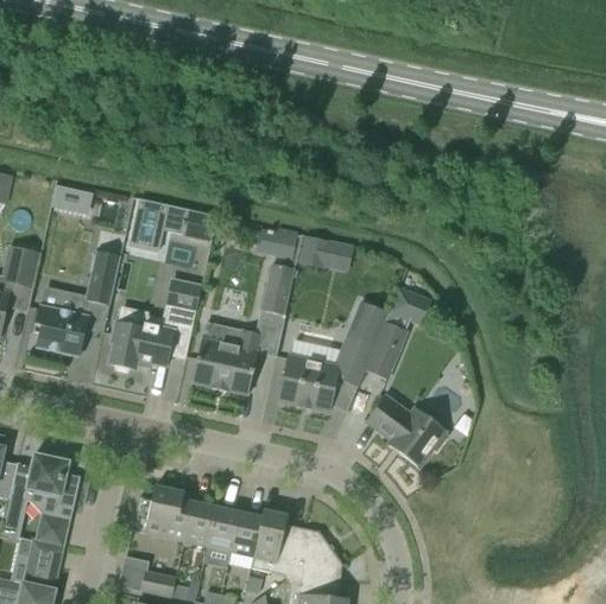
[(0,199),(7,202),(12,177),(0,173),(0,199)]
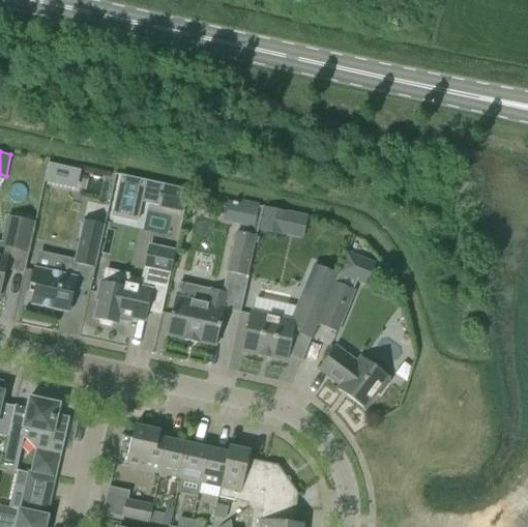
[(47,157),(41,177),(74,185),(79,166),(47,157)]
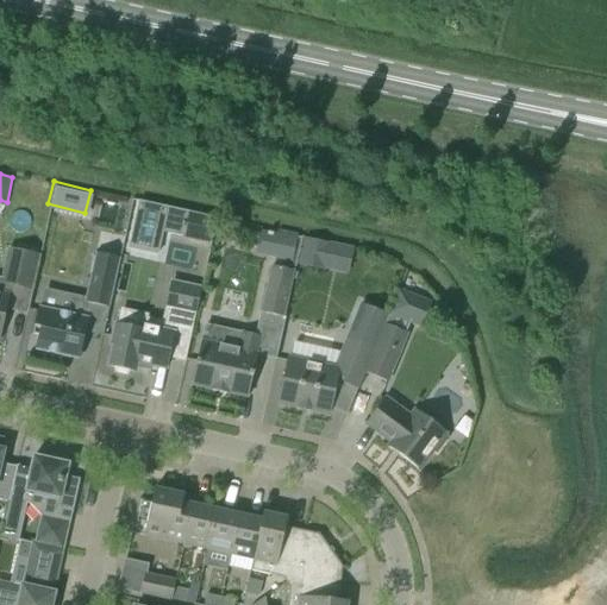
[(168,205),(163,229),(185,234),(191,209),(181,207),(173,206),(168,205)]
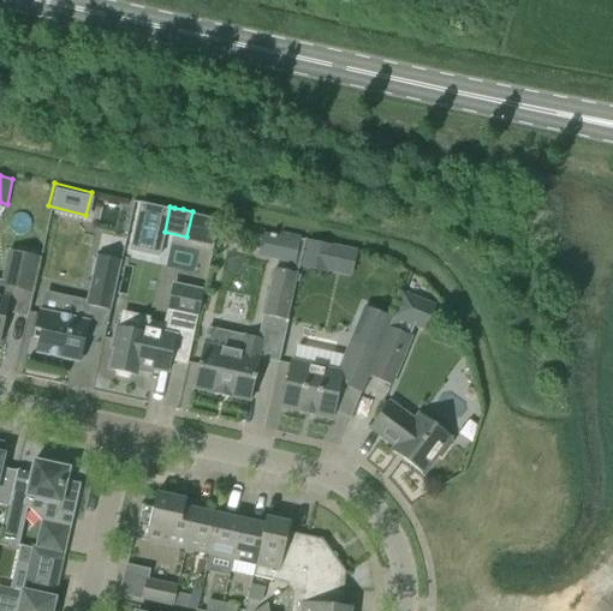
[(214,243),(220,217),(192,211),(186,237),(214,243)]
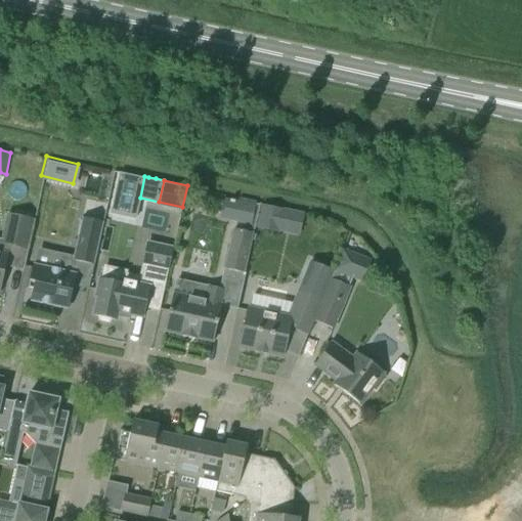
[(199,189),(196,205),(207,207),(211,191),(199,189)]
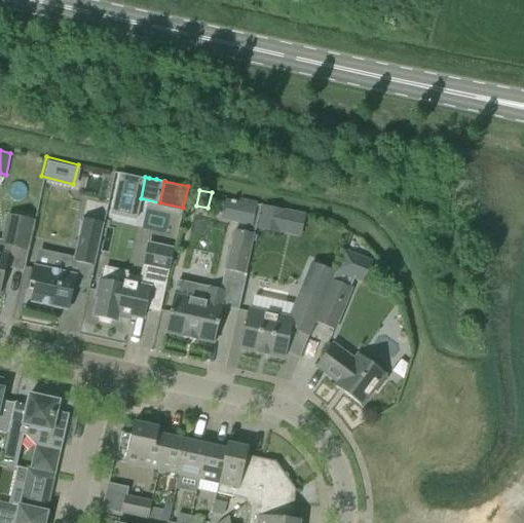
[(257,223),(261,207),(241,202),(237,218),(257,223)]
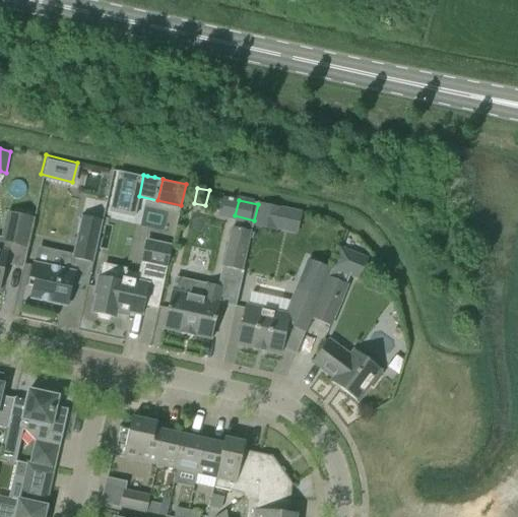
[(257,228),(276,232),(282,208),(262,204),(257,228)]
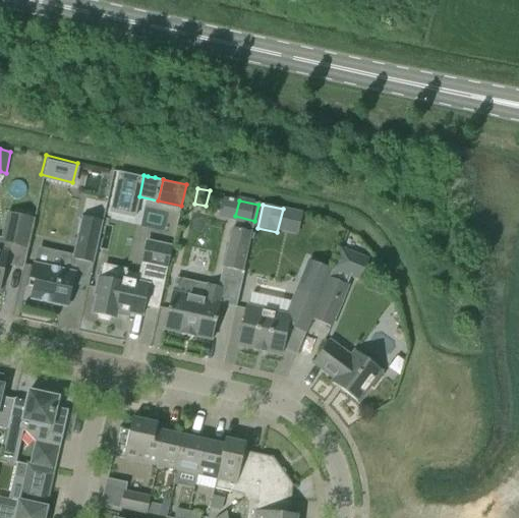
[(0,248),(0,290),(6,265),(9,263),(13,242),(30,246),(34,226),(37,216),(9,211),(4,235),(1,249),(0,248)]
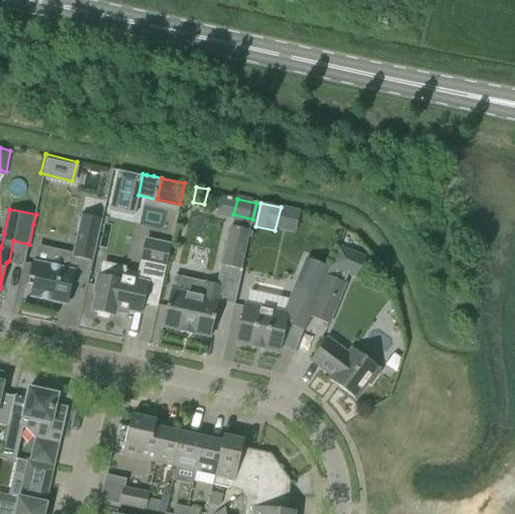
[(73,254),(94,260),(104,217),(83,212),(73,254)]
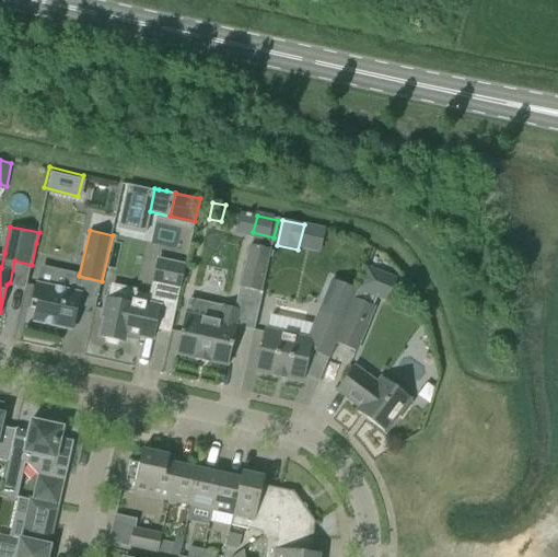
[(252,243),(243,286),(262,290),(271,247),(252,243)]
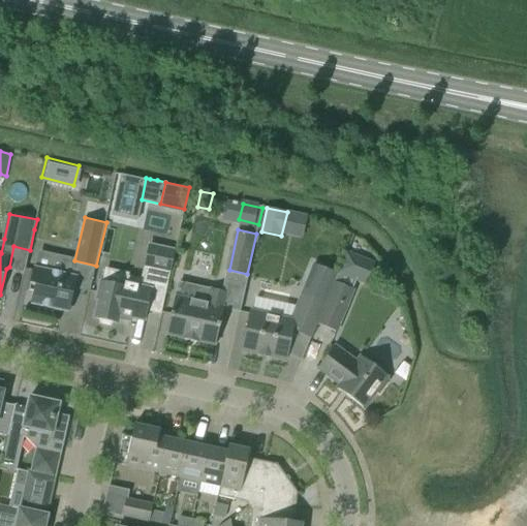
[(146,318),(154,281),(168,284),(176,249),(150,243),(141,285),(125,281),(124,285),(101,280),(98,298),(100,298),(96,316),(101,317),(102,321),(111,323),(114,320),(119,321),(120,315),(121,312),(146,318)]
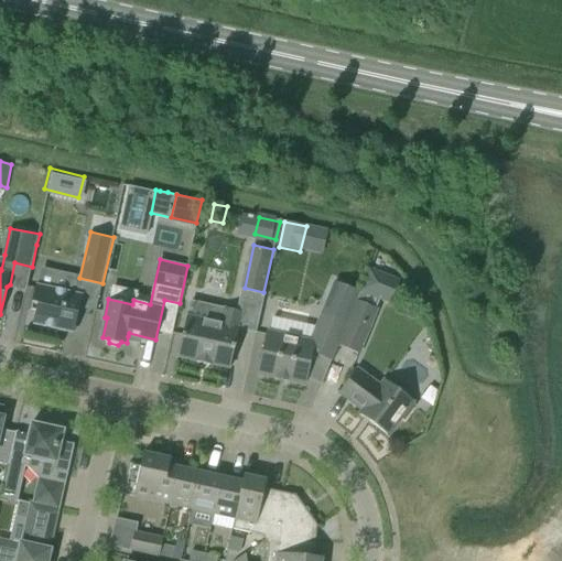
[(370,267),(360,291),(389,302),(399,279),(370,267)]
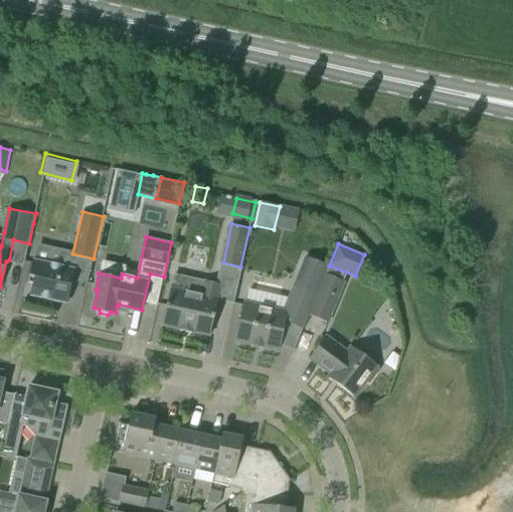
[(245,301),(236,340),(280,349),(287,319),(304,326),(310,312),(317,295),(317,293),(329,265),(307,256),(295,284),(285,310),(245,301)]
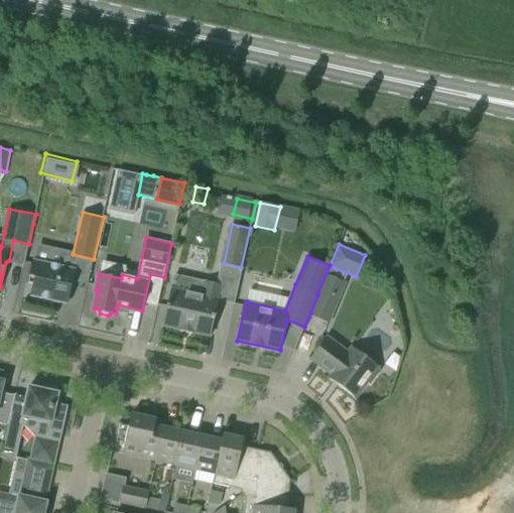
[(70,297),(77,267),(34,258),(29,281),(34,282),(31,294),(61,301),(69,302),(70,297)]
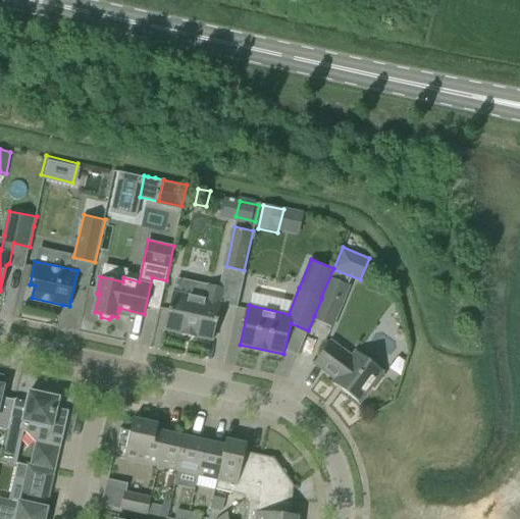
[(321,299),(314,316),(315,316),(314,318),(333,325),(344,299),(350,283),(339,279),(331,276),(322,299),(321,299)]
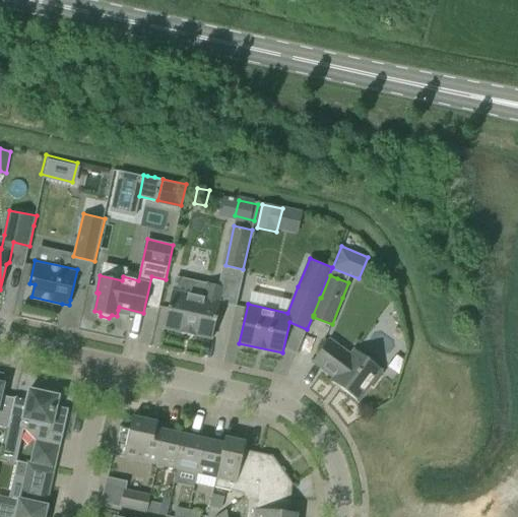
[(208,282),(205,297),(174,289),(166,326),(182,330),(182,331),(196,335),(196,333),(213,337),(221,301),(220,301),(223,285),(208,282)]
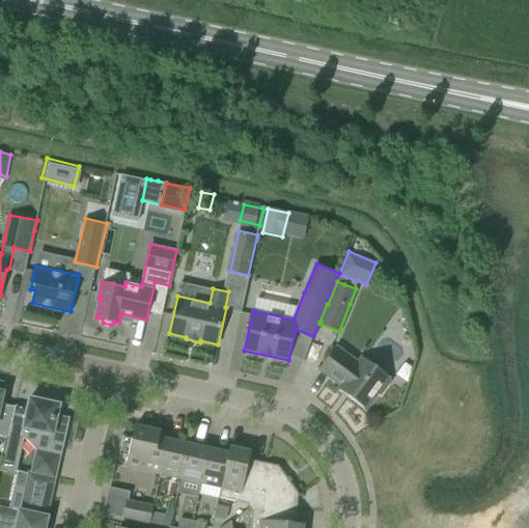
[(391,374),(364,355),(360,361),(338,344),(321,367),(342,384),(340,388),(366,408),(379,391),(382,393),(392,380),(389,378),(391,374)]
